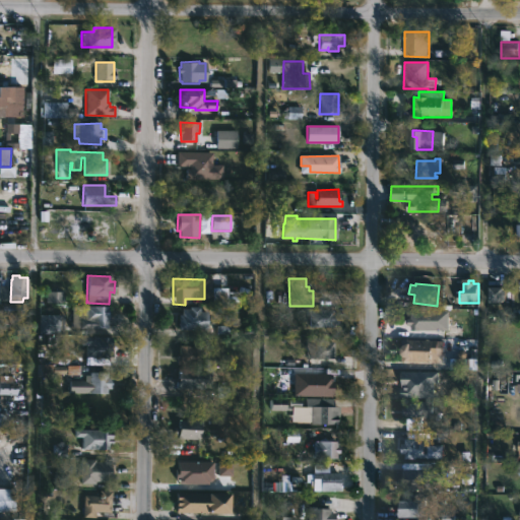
[(229,287),(229,290),(241,291),(241,304),(213,304),(213,287),(229,287)]
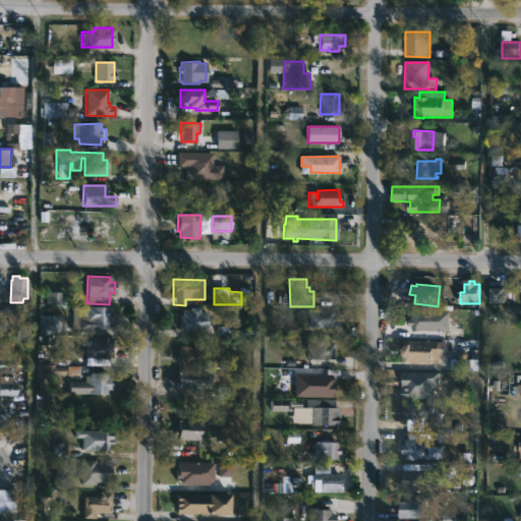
[(506,290),(491,290),(491,303),(506,303),(506,290)]
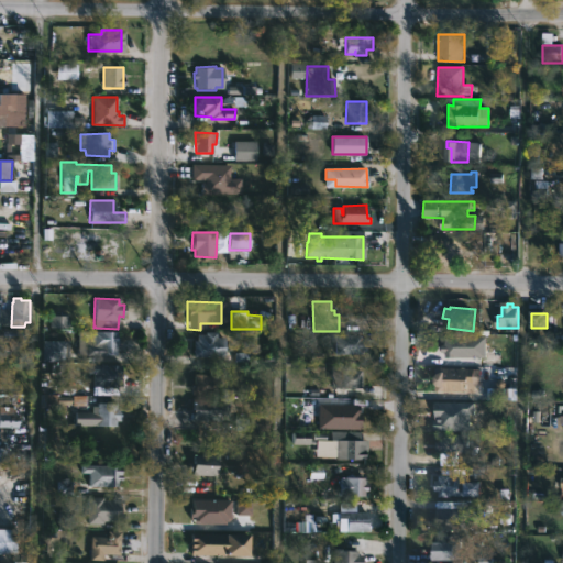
[(30,329),(30,352),(22,352),(22,355),(0,355),(0,334),(23,335),(23,329),(30,329)]
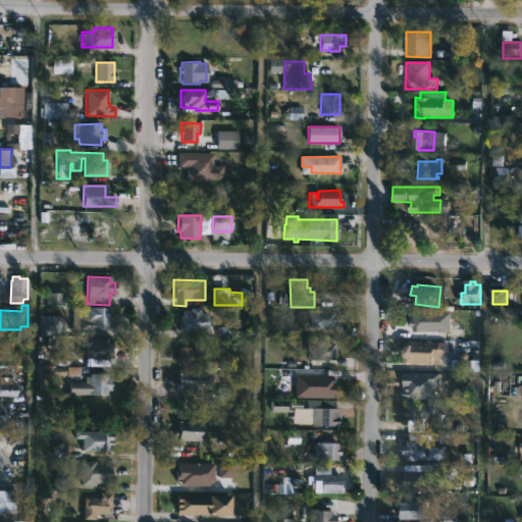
[(108,308),(108,313),(111,313),(111,319),(107,319),(107,329),(77,328),(77,308),(108,308)]
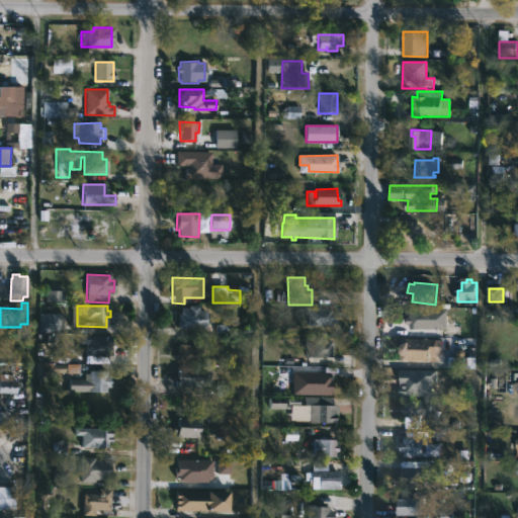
[(199,306),(198,311),(207,311),(206,328),(178,328),(178,314),(180,314),(181,308),(188,308),(188,306),(199,306)]
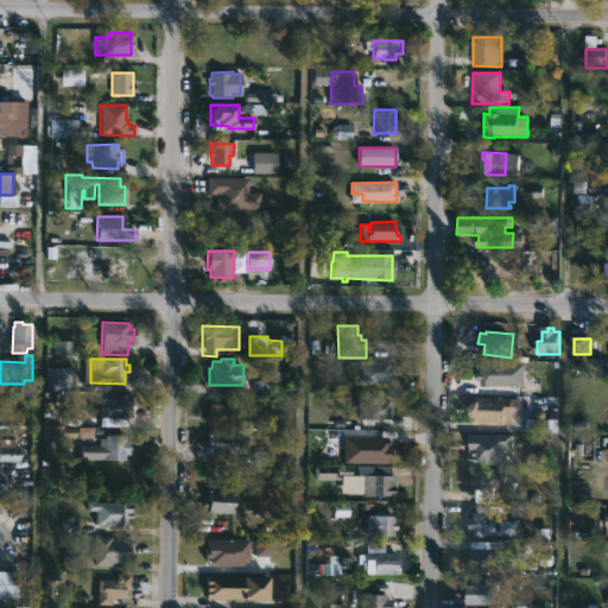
[(390,362),(390,365),(396,365),(397,384),(379,385),(379,391),(365,391),(365,382),(362,382),(362,369),(358,369),(358,362),(390,362)]
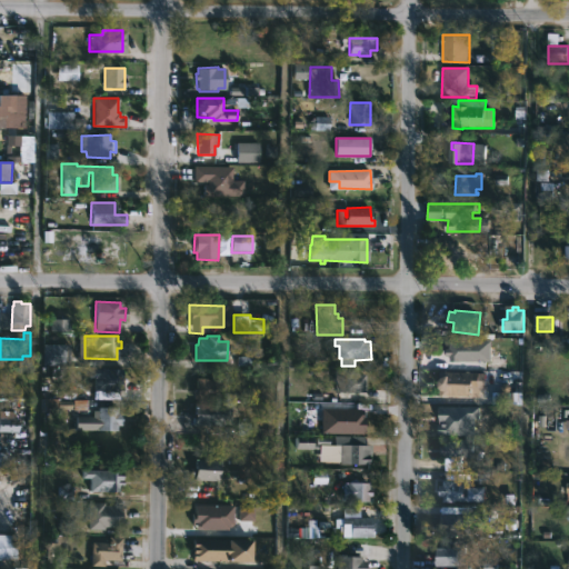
[(495,355),(495,361),(452,361),(452,357),(449,357),(449,349),(450,349),(450,341),(452,340),(495,340),(495,355)]
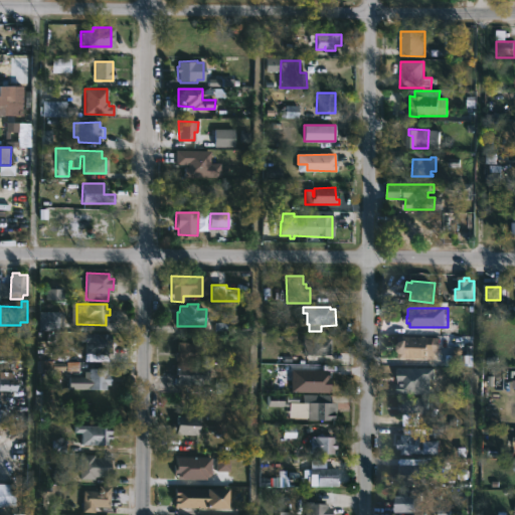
[(59,330),(38,330),(38,312),(60,312),(59,330)]
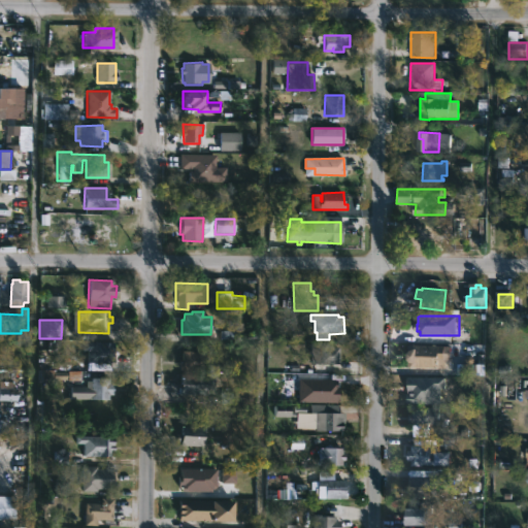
[(98,341),(98,342),(110,342),(110,344),(113,344),(113,356),(111,356),(111,351),(110,351),(109,363),(98,363),(98,365),(87,364),(87,351),(81,351),(81,342),(98,341)]
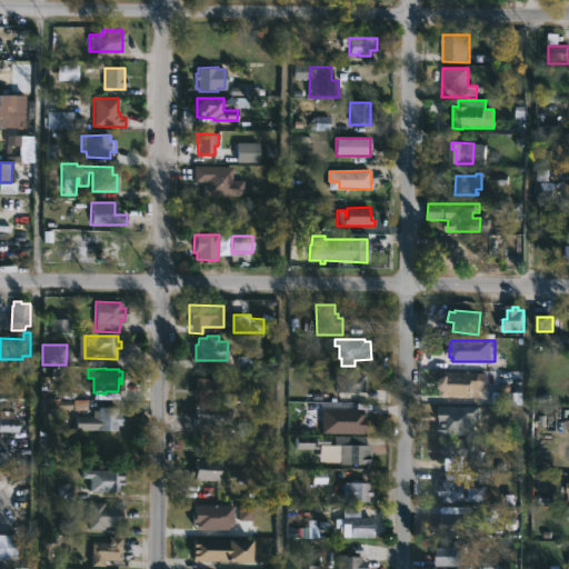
[(352,370),(352,375),(365,373),(365,390),(336,390),(336,370),(352,370)]
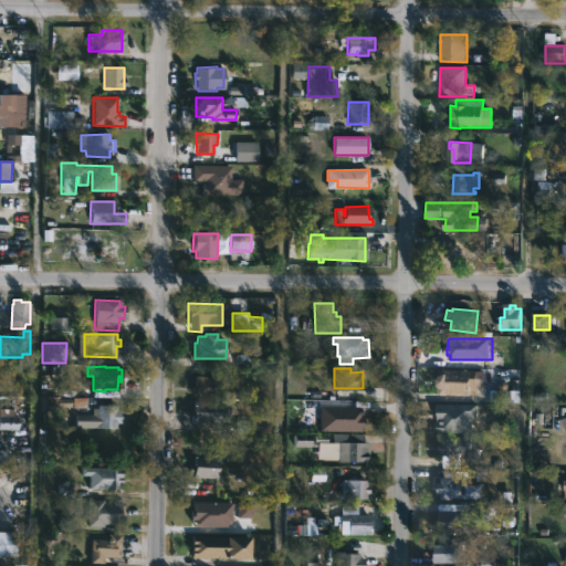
[(477,370),(483,371),(483,387),(474,387),(471,395),(437,395),(438,370),(477,370)]
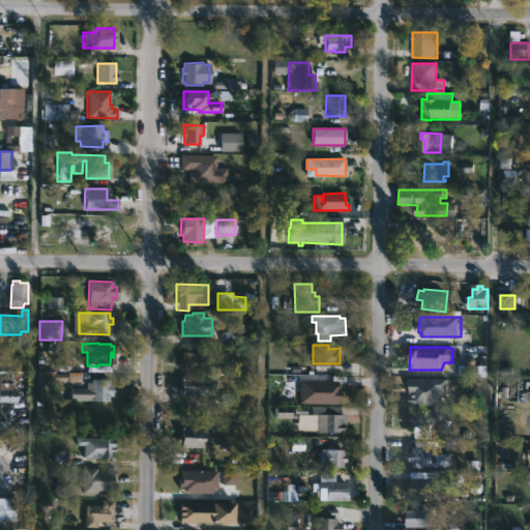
[(195,352),(195,353),(209,353),(209,364),(205,364),(205,372),(181,372),(182,353),(184,352),(195,352)]
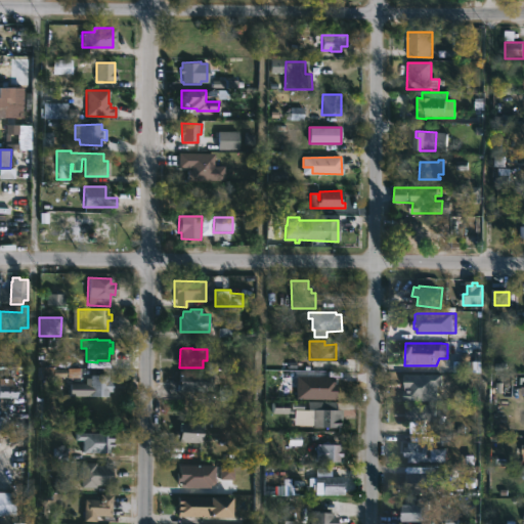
[(206,393),(176,393),(176,381),(179,381),(179,373),(206,373),(206,393)]
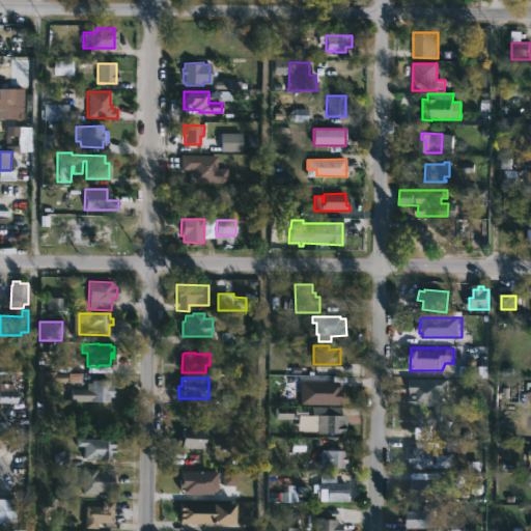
[(111,381),(111,386),(115,386),(115,397),(111,397),(111,402),(73,401),(73,389),(87,389),(87,383),(93,384),(93,381),(111,381)]
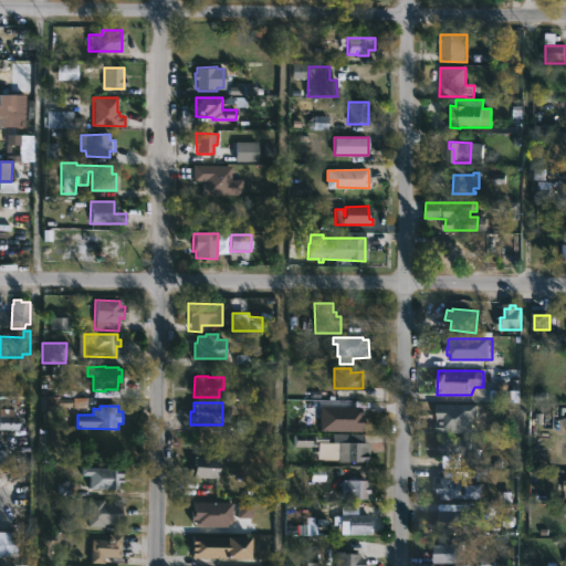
[(0,409),(13,409),(12,417),(18,417),(18,430),(0,430),(0,409)]
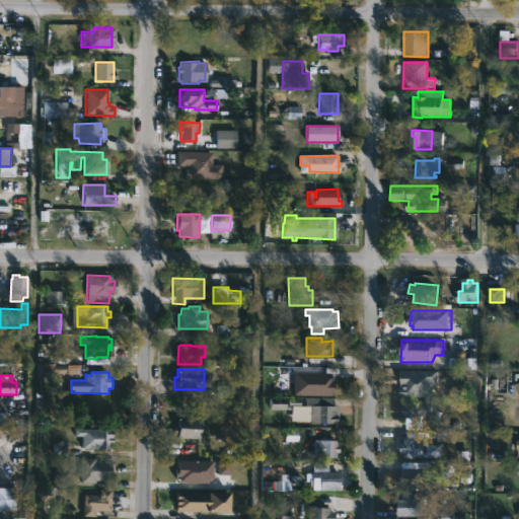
[(331,405),(337,406),(337,425),(310,425),(310,406),(307,406),(307,419),(300,418),(300,416),(288,416),(288,410),(290,410),(289,402),(304,403),(305,397),(331,398),(331,405)]
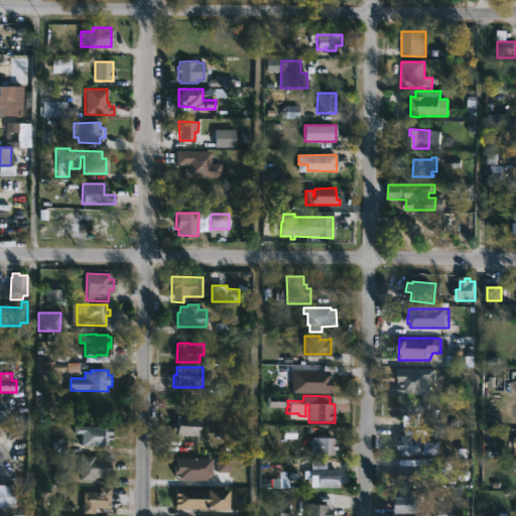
[(430,399),(430,415),(420,415),(420,426),(403,426),(403,412),(400,412),(400,404),(404,404),(404,400),(430,399)]
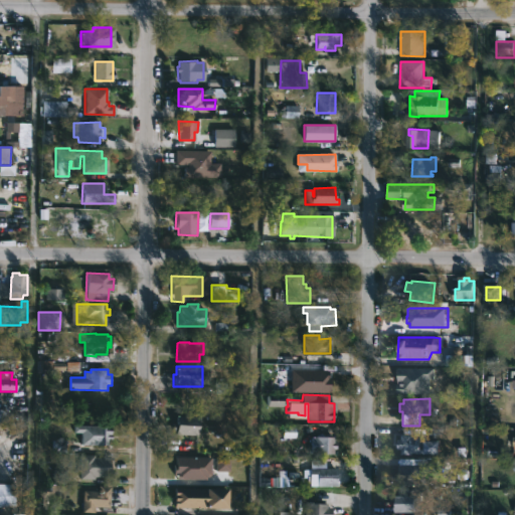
[(199,416),(198,436),(176,435),(177,415),(199,416)]
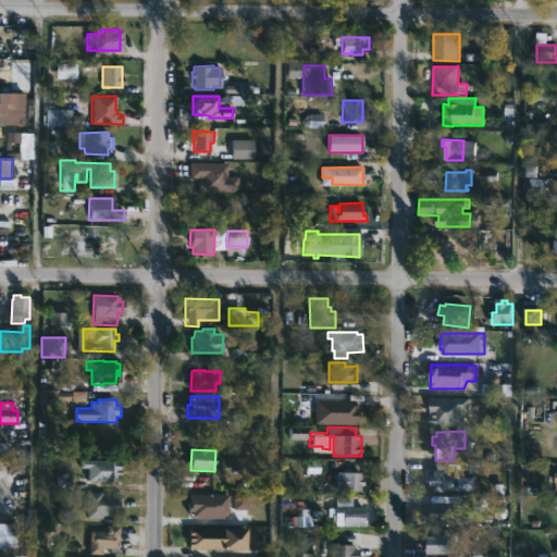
[(120,460),(121,475),(116,475),(116,483),(87,482),(87,472),(82,472),(82,468),(79,468),(79,460),(120,460)]
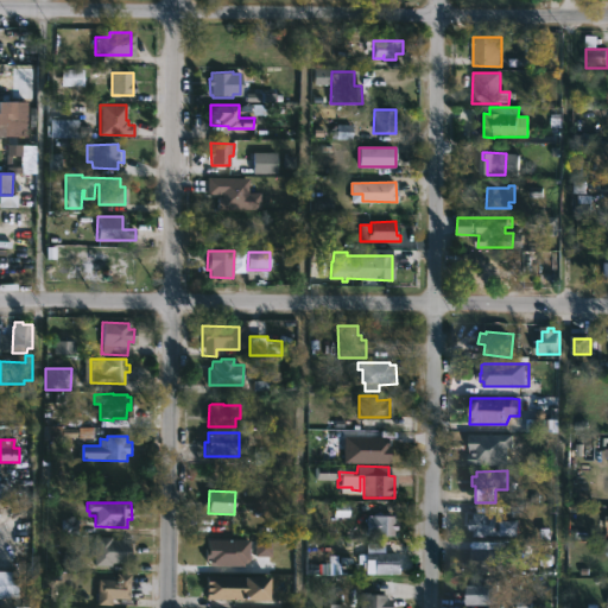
[(506,506),(506,518),(525,518),(525,534),(488,533),(488,536),(475,536),(475,530),(470,530),(470,517),(475,517),(476,512),(492,513),(492,505),(506,506)]
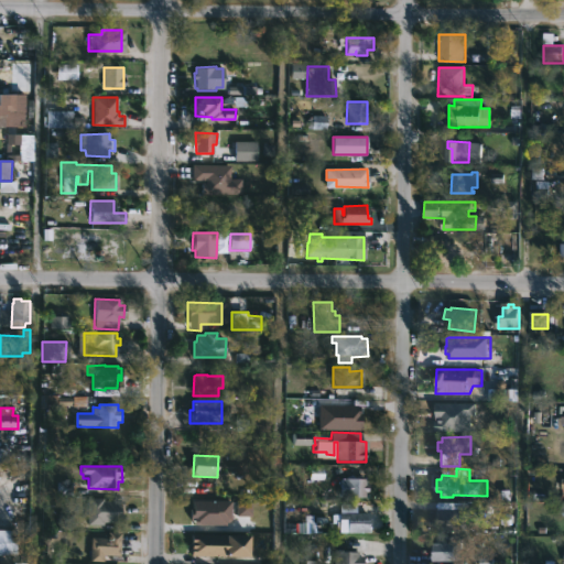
[(357,498),(340,498),(340,478),(368,479),(368,497),(357,497),(357,498)]
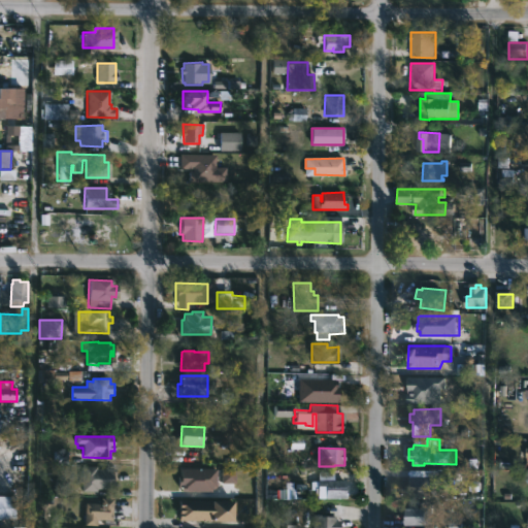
[(97,466),(97,469),(116,469),(116,475),(113,475),(113,484),(116,484),(116,490),(105,491),(105,489),(97,489),(97,492),(81,492),(81,466),(97,466)]
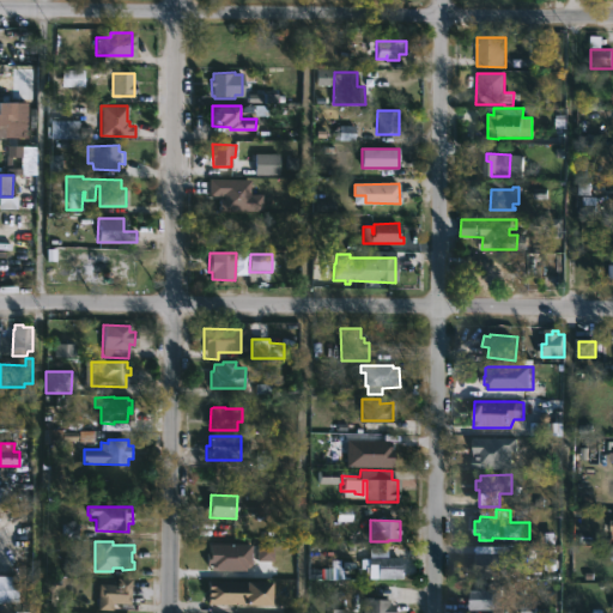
[(389,548),(389,558),(405,558),(405,580),(380,580),(380,576),(371,576),(371,548),(389,548)]
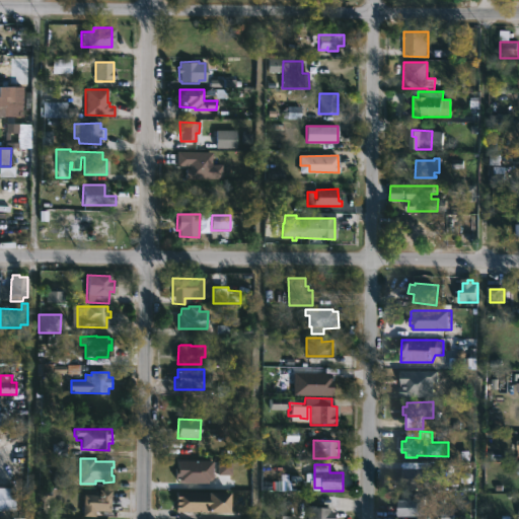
[(427,489),(403,489),(403,473),(405,473),(405,469),(427,470),(427,489)]
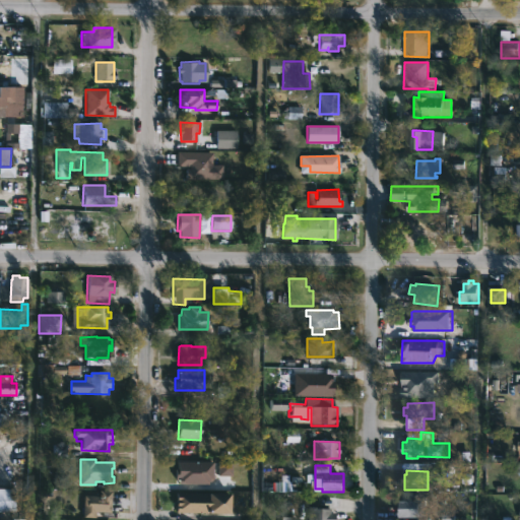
[(14,513),(0,513),(0,489),(14,489),(14,513)]
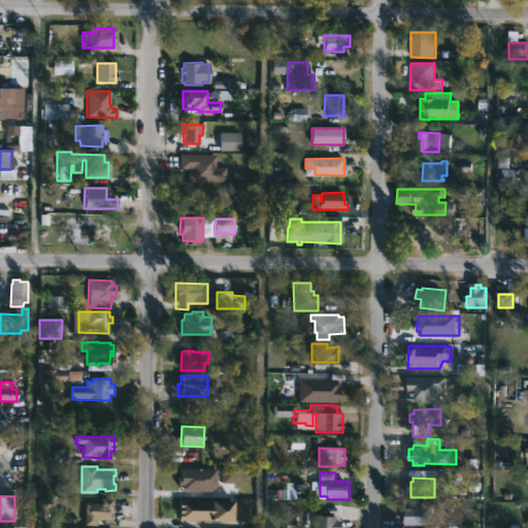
[(112,502),(112,521),(97,521),(97,526),(84,526),(85,503),(100,504),(101,498),(113,499),(112,502)]
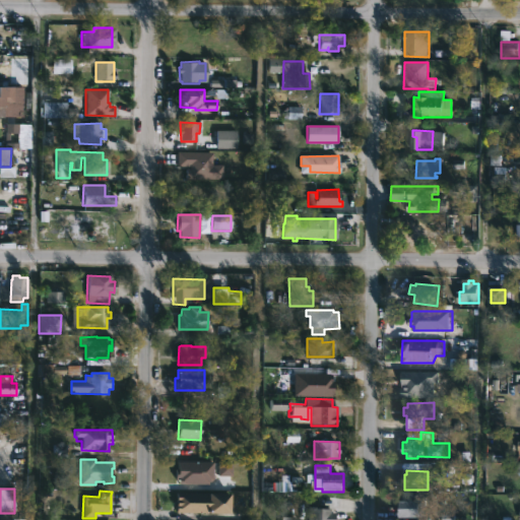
[(234,512),(233,515),(216,514),(216,519),(200,519),(200,513),(188,513),(188,516),(179,516),(179,513),(176,513),(177,493),(234,495),(234,512)]
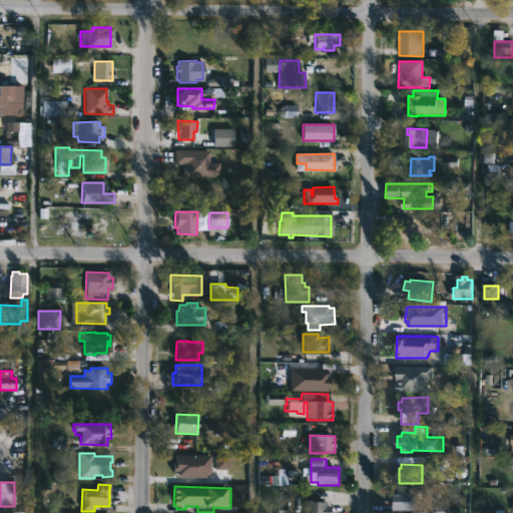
[(419,489),(419,510),(414,510),(414,511),(393,511),(394,494),(411,494),(411,489),(419,489)]
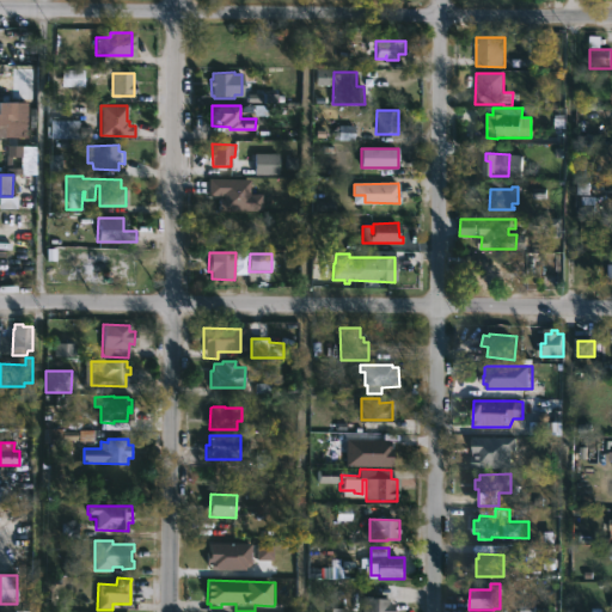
[(395,605),(395,611),(361,611),(362,598),(386,600),(386,604),(395,605)]
